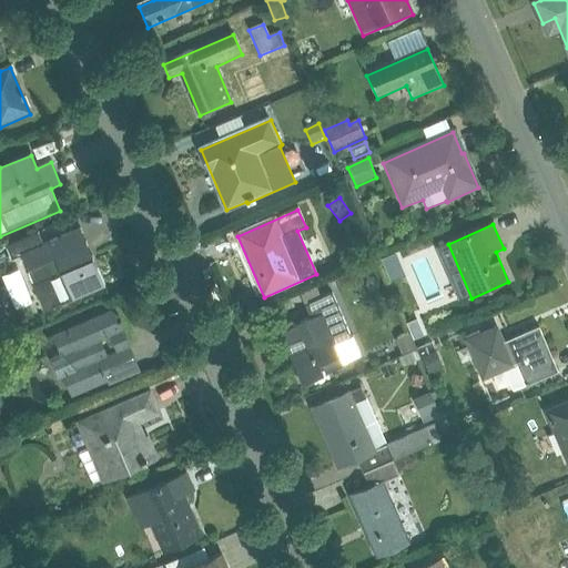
[(46,314),(105,288),(92,260),(89,261),(83,247),(87,246),(80,231),(43,246),(39,235),(7,249),(12,262),(21,257),(38,295),(41,300),(41,303),(46,314)]
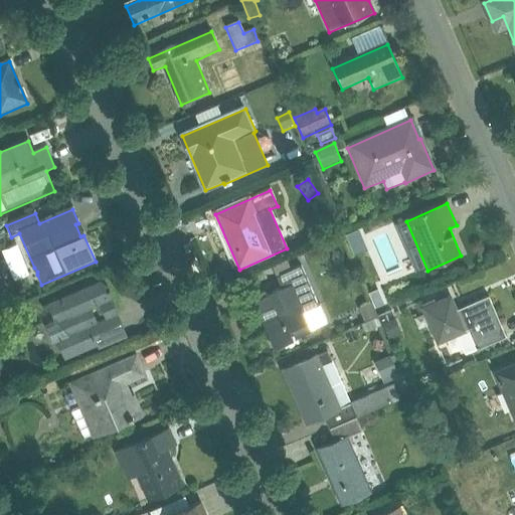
[(345,236),(352,255),(363,251),(357,232),(345,236)]
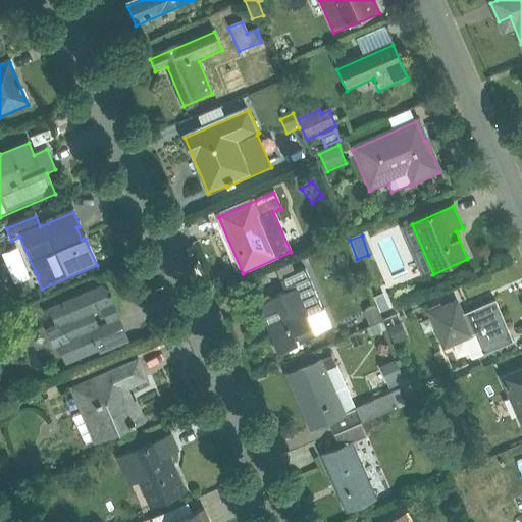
[(337,257),(320,264),(324,272),(341,265),(337,257)]
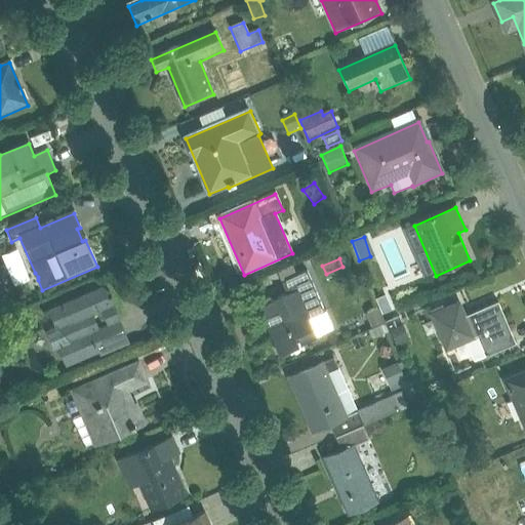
[(318,340),(317,338),(333,330),(326,313),(324,314),(307,274),(282,284),(287,296),(258,309),(280,357),(318,340)]
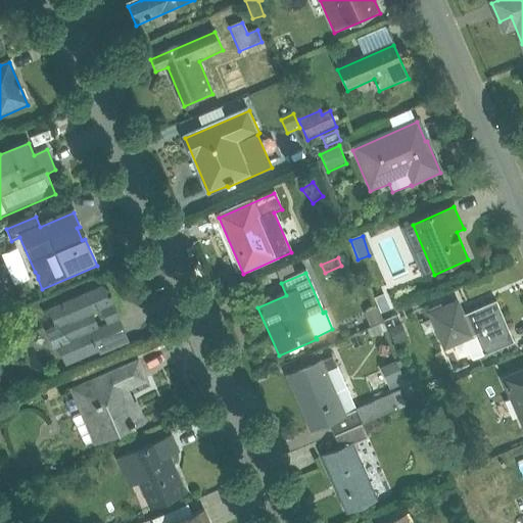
[(101,313),(107,328),(117,324),(120,319),(111,299),(108,300),(107,298),(109,293),(103,289),(48,313),(55,328),(45,332),(53,351),(57,349),(66,368),(98,354),(91,334),(99,331),(93,317),(101,313)]
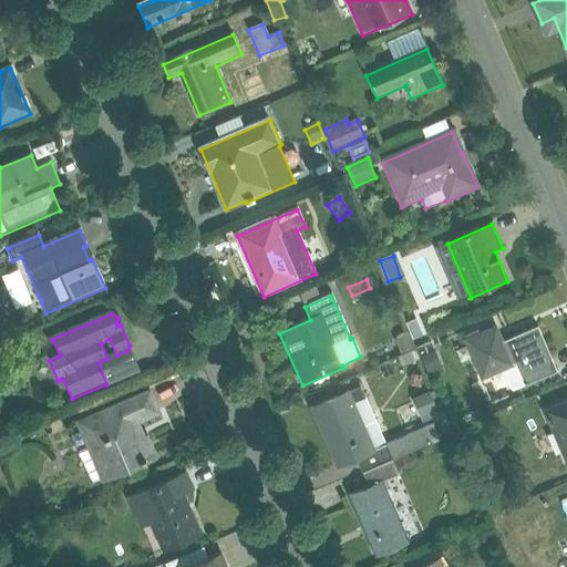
[(409,334),(415,350),(425,344),(415,321),(405,326),(409,334)]
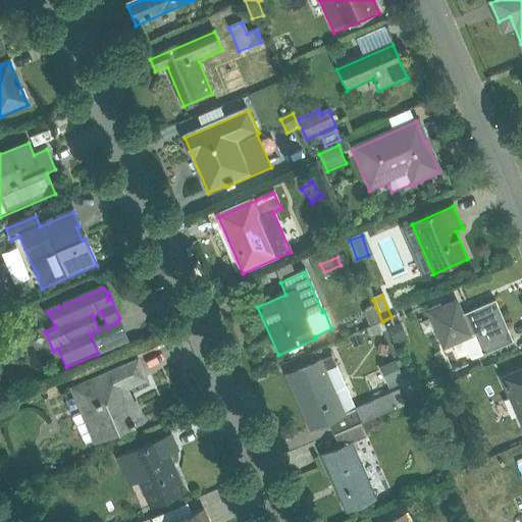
[(471,361),(513,344),(496,303),(464,316),(458,301),(427,314),(442,352),(463,344),(471,361)]
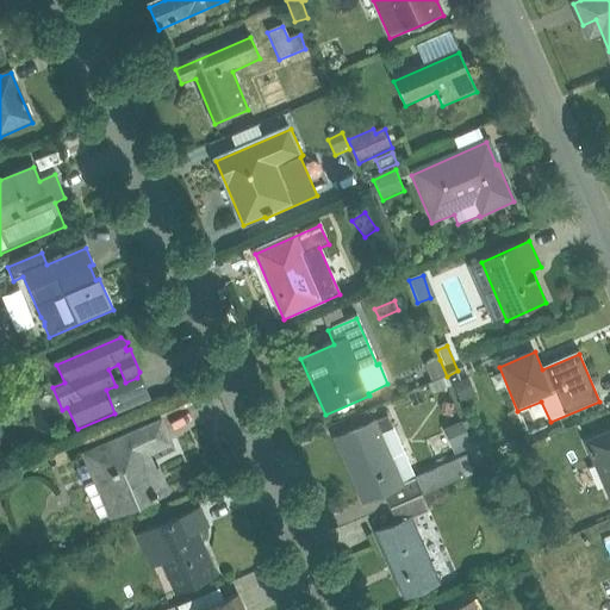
[(431,383),(447,377),(440,360),(425,367),(431,383)]
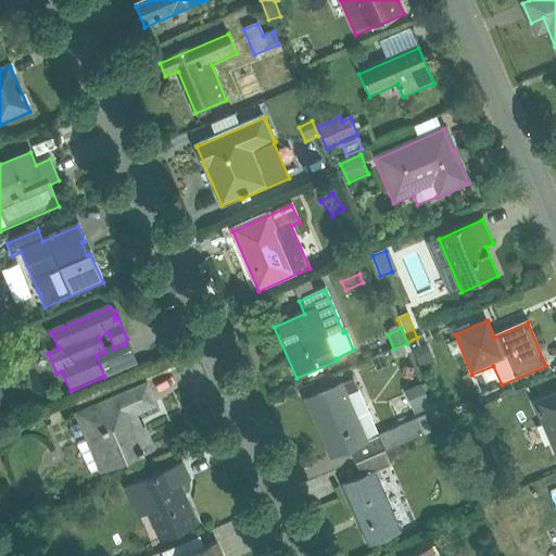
[(394,361),(412,354),(407,343),(393,349),(390,351),(394,361)]
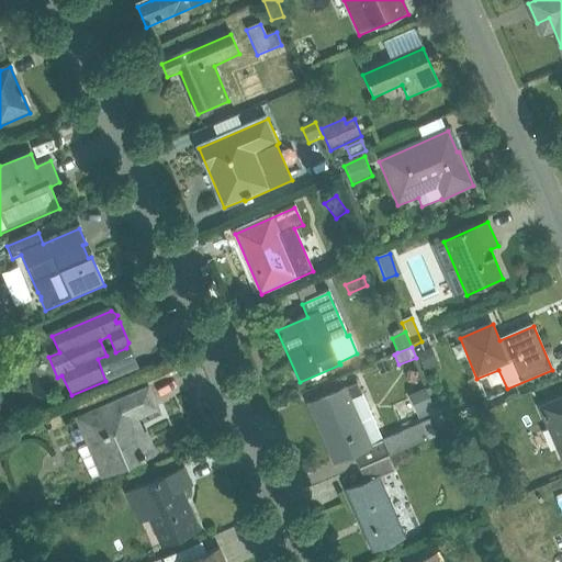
[(418,356),(425,373),(439,368),(431,350),(418,356)]
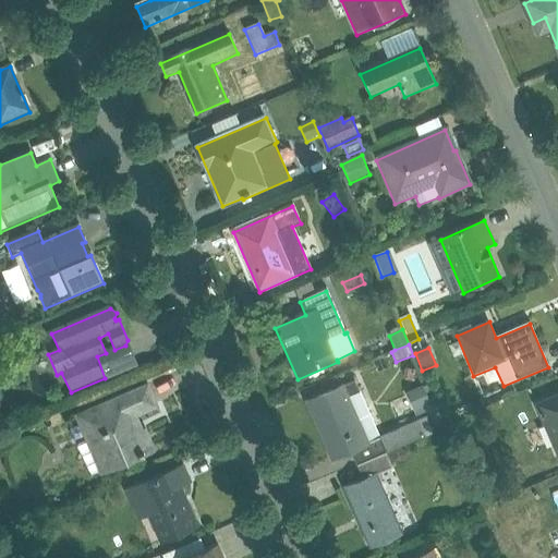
[(326,436),(336,460),(352,453),(359,468),(391,452),(434,434),(427,419),(379,438),(355,383),(307,403),(322,438),(326,436)]
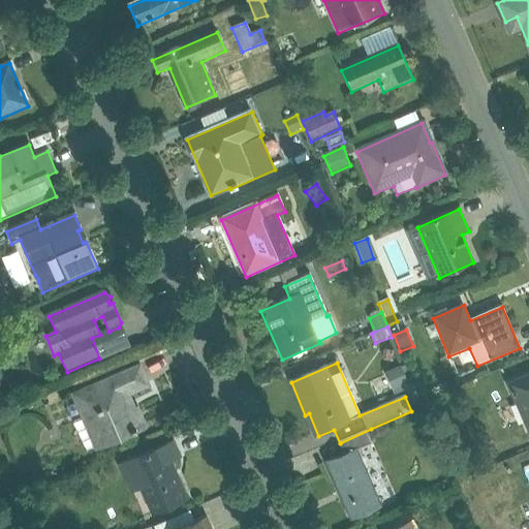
[(400,368),(385,374),(395,397),(411,391),(408,383),(411,382),(404,367),(401,368),(400,368)]
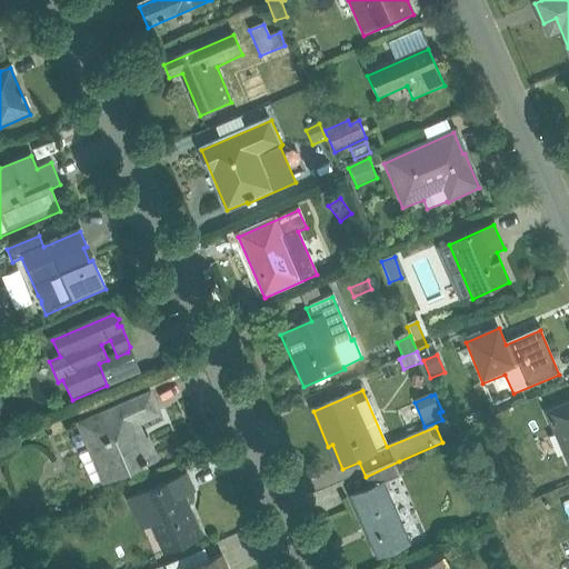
[(158,415),(150,396),(77,427),(101,483),(153,460),(145,439),(142,441),(135,425),(158,415)]
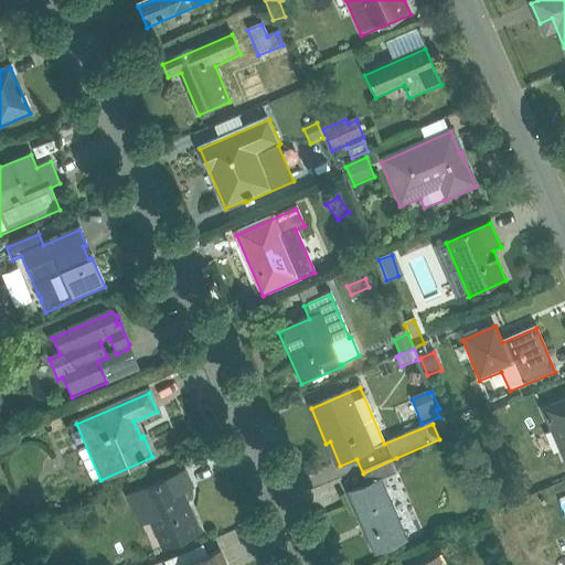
[(563,462),(564,461),(564,402),(542,413),(563,462)]
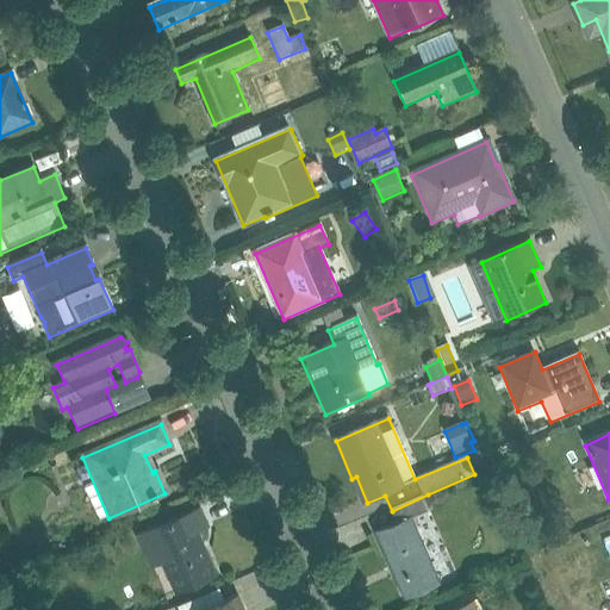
[(405,601),(441,585),(412,521),(429,514),(428,508),(434,505),(428,495),(392,511),(398,526),(377,535),(405,601)]
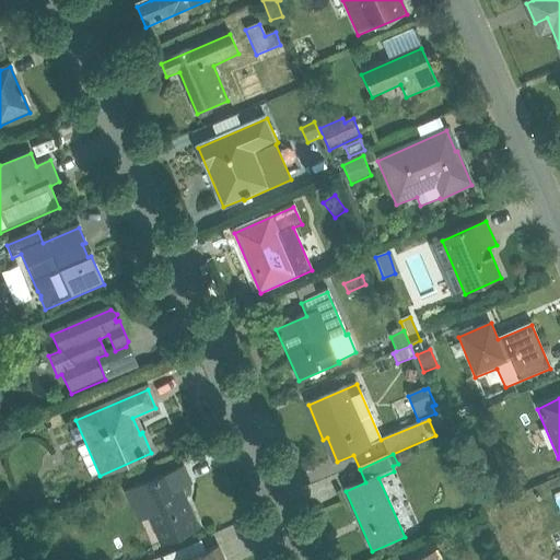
[(147,520),(160,546),(198,529),(181,490),(190,486),(184,469),(126,494),(139,524),(147,520)]
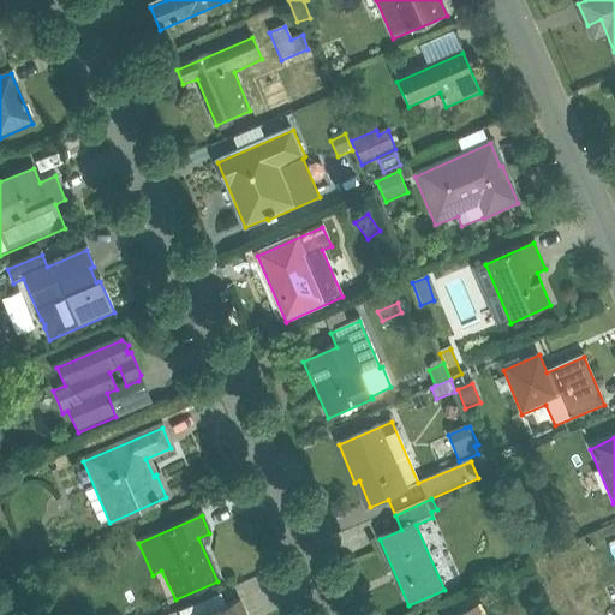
[(244,614),(240,603),(212,614),(244,614)]
